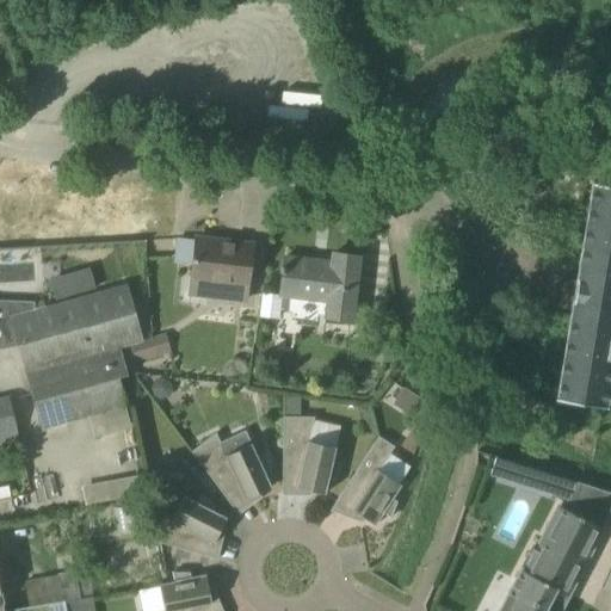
[(610,185),(592,183),(575,281),(575,283),(573,297),(572,300),(573,300),(556,399),(603,406),(610,359),(610,185)]
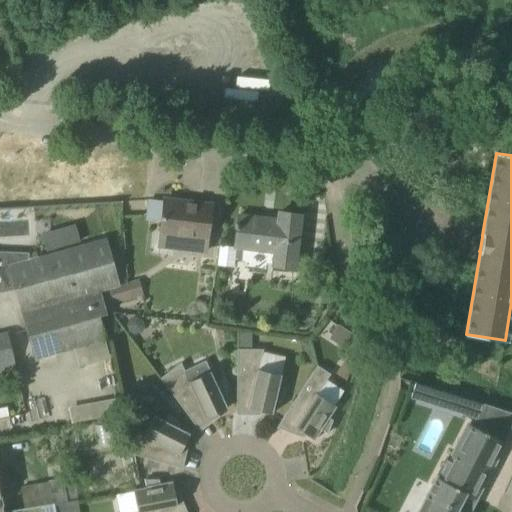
[(207,238),(211,208),(184,205),(184,202),(164,199),(160,233),(177,235),(175,249),(205,252),(206,238),(207,238)]
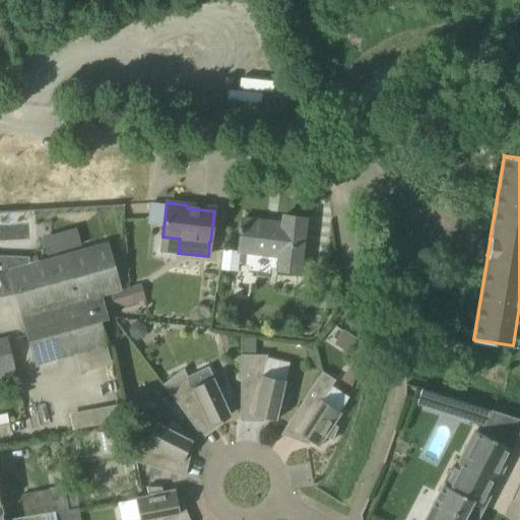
[(299,273),(306,219),(283,216),(282,224),(242,219),(238,252),(278,257),(276,270),(299,273)]
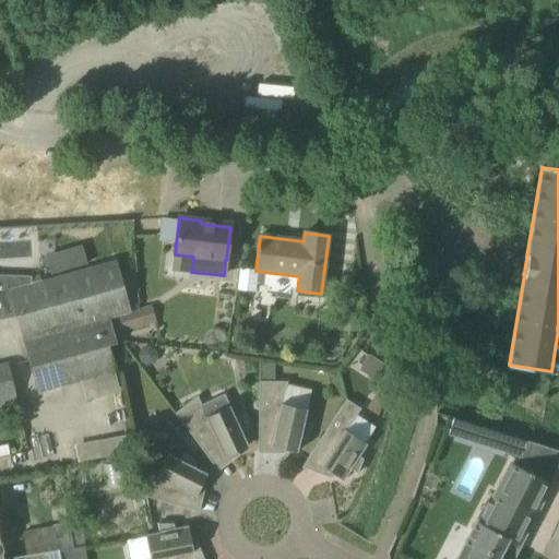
[(130,312),(130,311),(126,297),(115,261),(73,273),(87,324),(115,317),(130,312)]
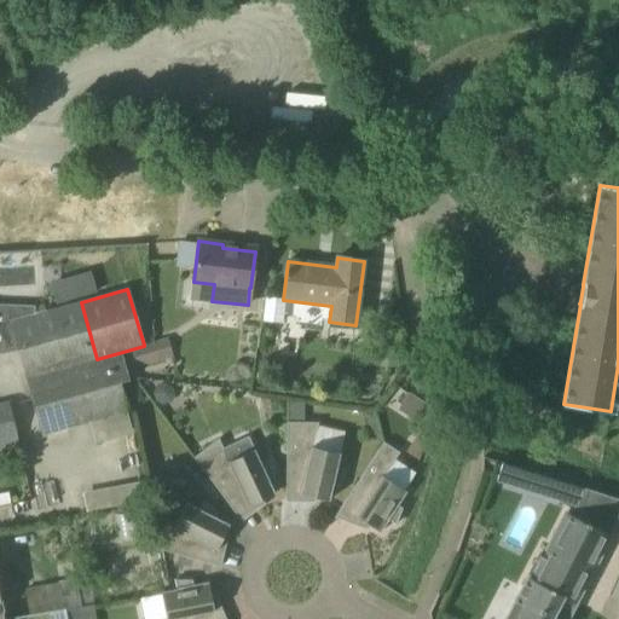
[(0,353),(19,351),(27,379),(97,359),(81,302),(35,314),(35,306),(0,305),(0,353)]
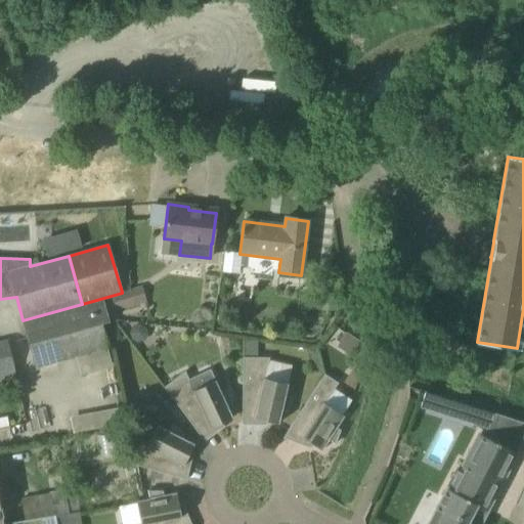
[(112,313),(136,306),(131,289),(122,292),(122,293),(107,297),(112,313)]
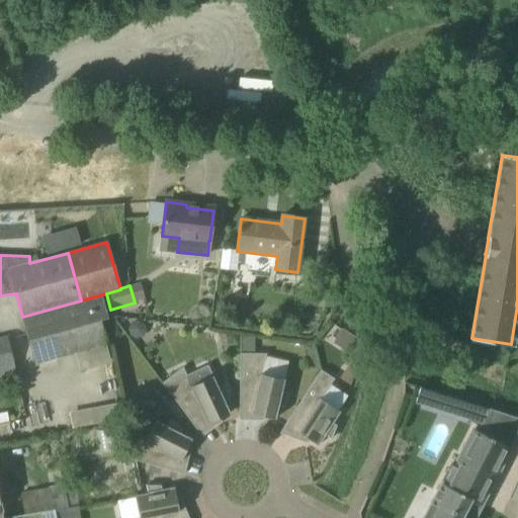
[(75,353),(106,344),(100,321),(107,319),(105,311),(110,310),(106,293),(81,300),(22,317),(35,364),(75,353)]
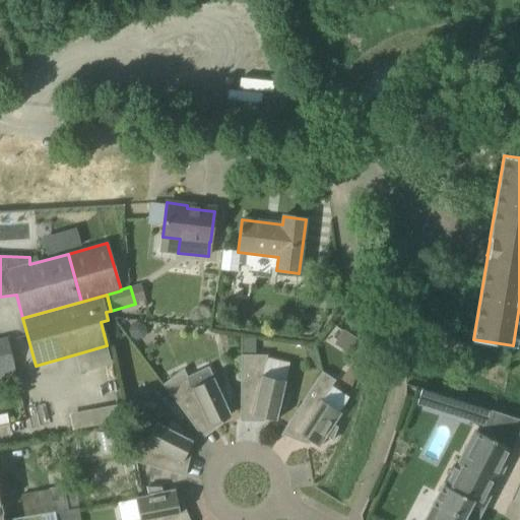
[(115,323),(107,325),(111,339),(119,337),(115,323)]
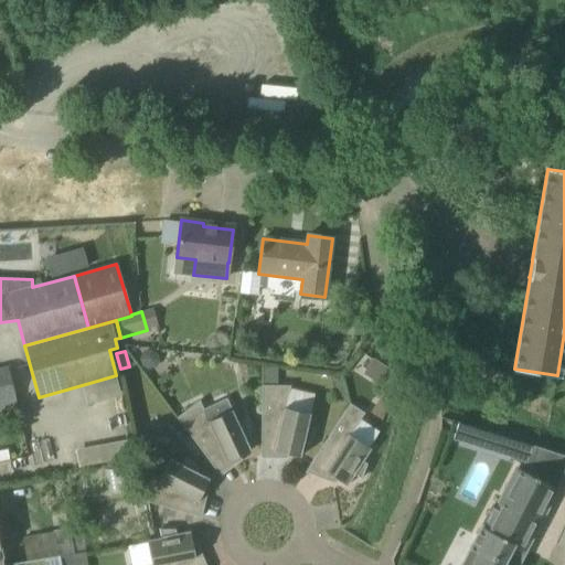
[(0,401),(16,398),(9,369),(0,370),(0,401)]
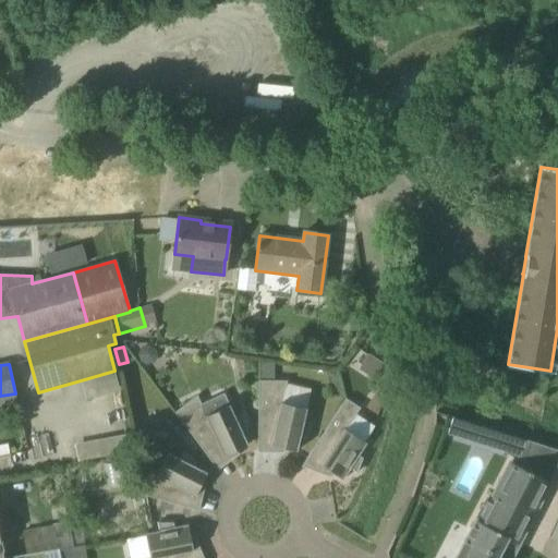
[(304,439),(311,425),(303,423),(307,409),(282,402),(289,380),(258,380),(258,431),(257,452),(258,452),(258,445),(270,446),(296,451),(300,438),(304,439)]
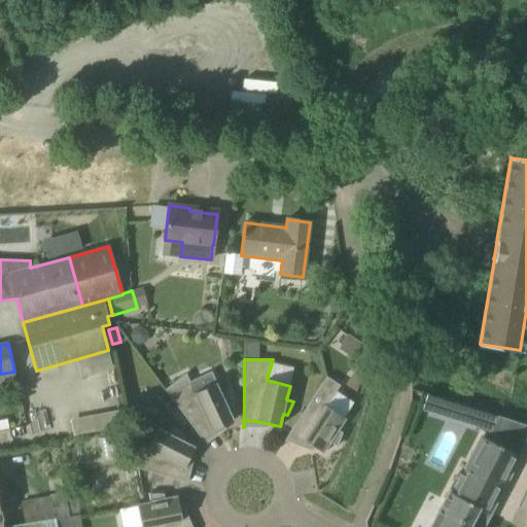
[(221,395),(216,383),(196,392),(186,374),(165,390),(205,444),(206,444),(201,435),(234,420),(229,409),(233,407),(229,391),(221,395)]
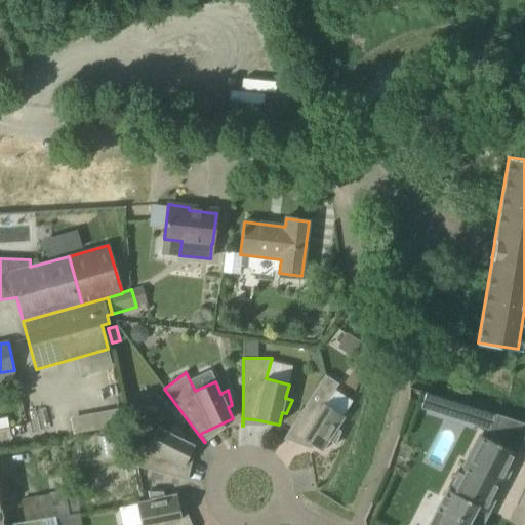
[(337,429),(345,417),(325,405),(338,385),(325,375),(284,438),(285,439),(293,426),(305,433),(301,438),(322,452),(329,441),(335,445),(341,431),(337,429)]
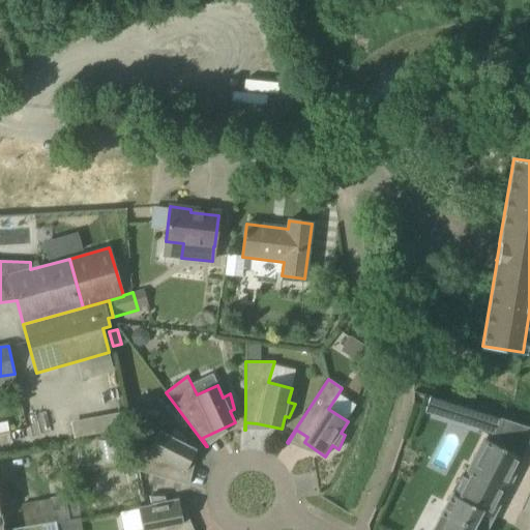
[(433,529),(484,529),(522,459),(529,440),(529,428),(481,413),(476,429),(496,439),(494,444),(484,439),(467,472),(465,470),(433,529)]
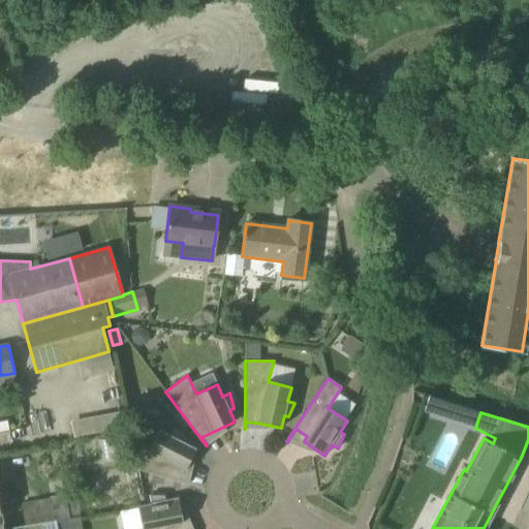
[(186,438),(174,429),(170,435),(158,429),(146,452),(133,445),(138,470),(188,484),(181,481),(184,471),(195,448),(184,442),(186,438)]
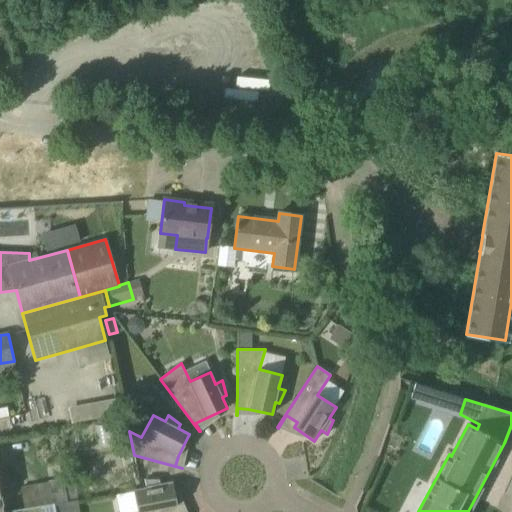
[(64,484),(63,478),(49,481),(49,482),(21,487),(25,509),(38,506),(53,504),(67,501),(64,484)]
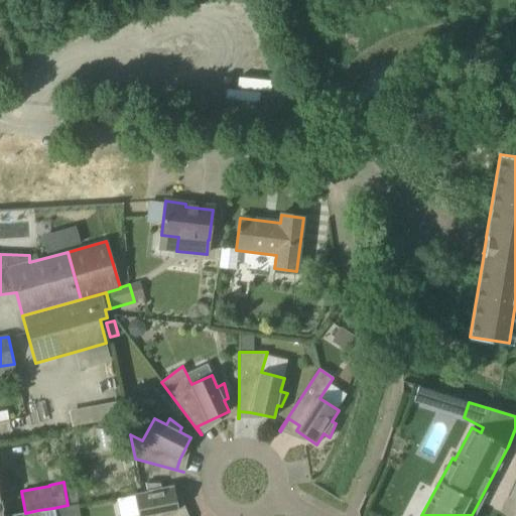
[(160,488),(159,485),(146,484),(148,492),(135,494),(139,515),(173,515),(172,511),(178,510),(173,486),(160,488)]
